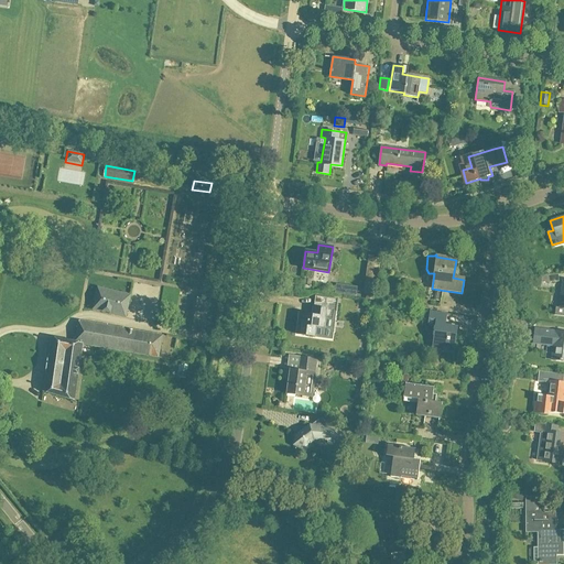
[(369,259),(365,292),(368,293),(367,299),(373,300),(379,260),(369,259)]
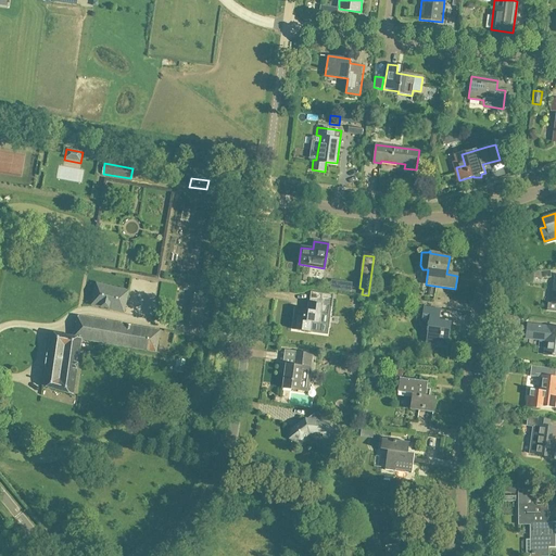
[(128,291),(97,285),(92,304),(123,312),(128,291)]
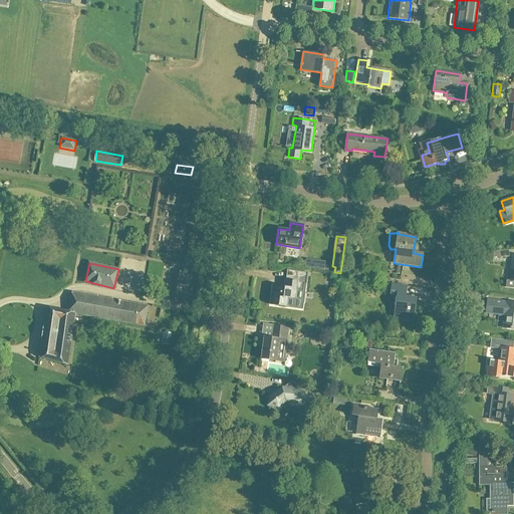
[(307,272),(287,270),(285,287),(273,286),(270,304),(287,306),(287,308),(294,309),(296,289),(302,290),(303,282),(305,283),(307,272)]
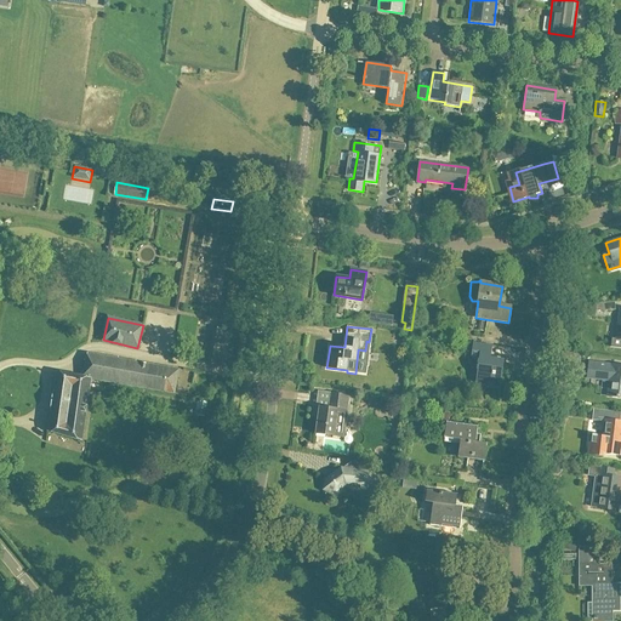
[(210,364),(226,366),(231,332),(216,329),(210,364)]
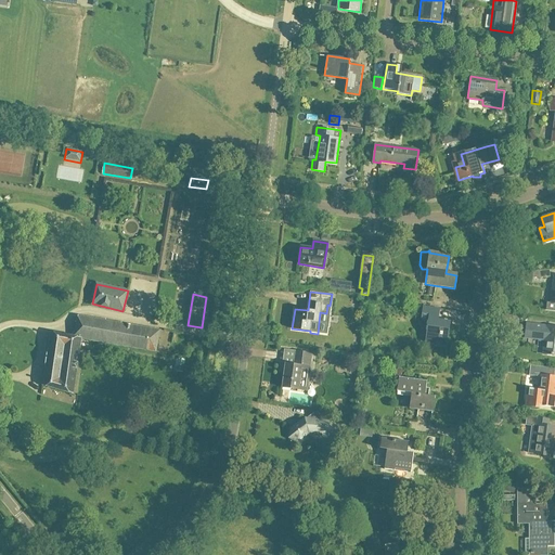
[(446,348),(449,322),(437,321),(438,309),(423,307),(421,319),(428,320),(425,345),(446,348)]
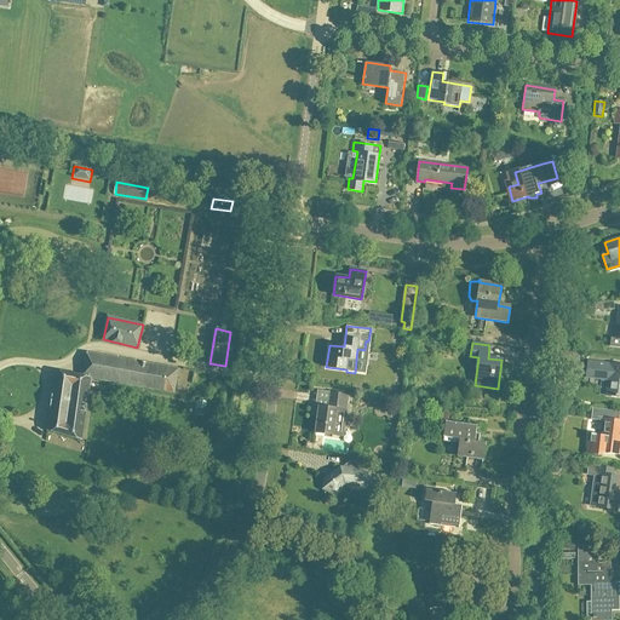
[(87,352),(84,377),(91,378),(150,389),(154,373),(141,371),(143,362),(87,352)]
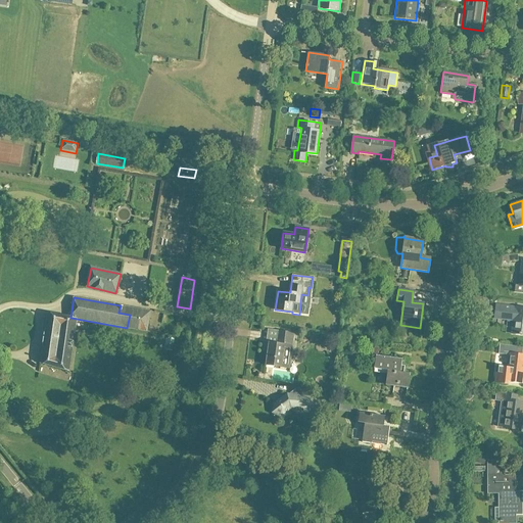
[(522,335),(522,307),(495,304),(494,318),(513,320),(511,334),(522,335)]
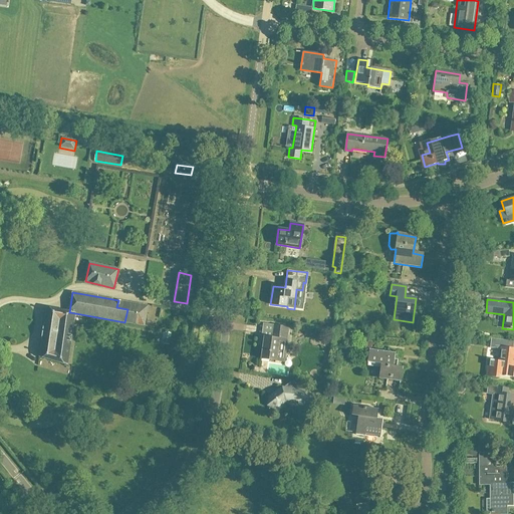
[(148,306),(118,300),(116,307),(127,309),(124,322),(145,325),(148,306)]
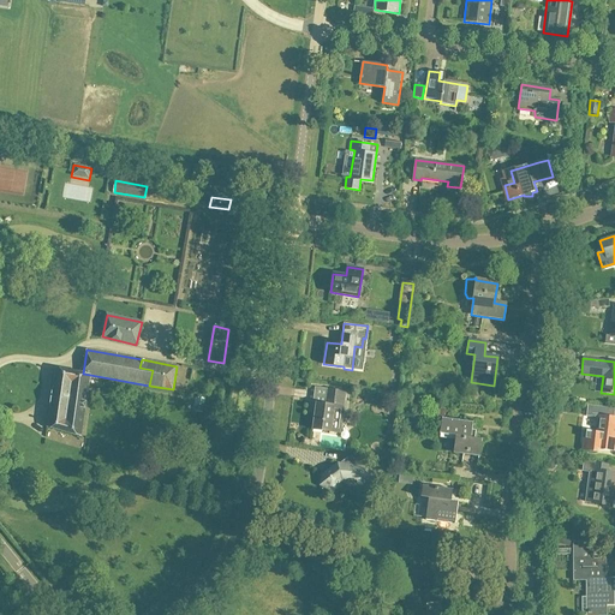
[(90,375),(83,374),(55,369),(47,428),(81,437),(90,375)]
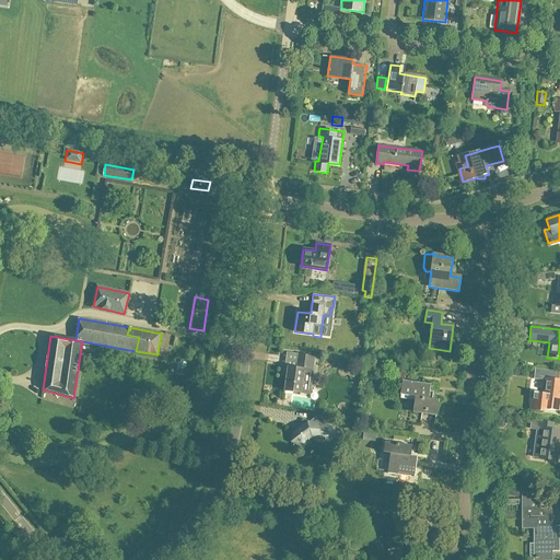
[(314,357),(299,354),(287,353),(283,377),(287,377),(284,391),(302,393),(311,395),(314,373),(312,373),(314,357)]
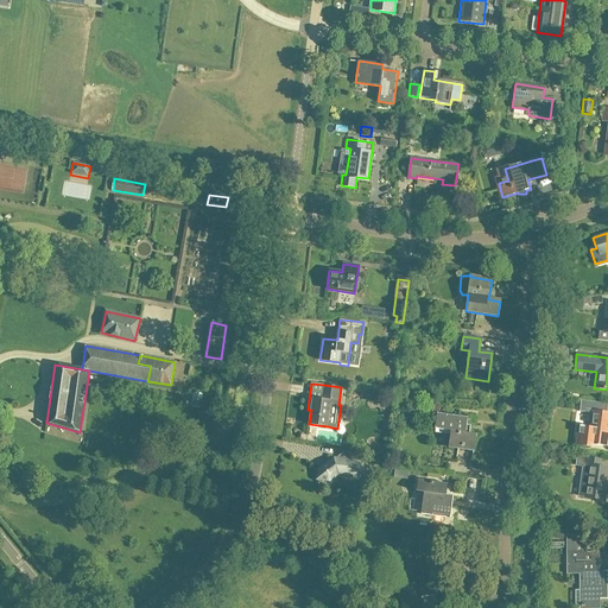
[(607,445),(607,413),(606,413),(607,404),(581,400),(580,411),(591,413),(590,428),(583,426),(577,425),(575,445),(590,447),(590,444),(607,445)]
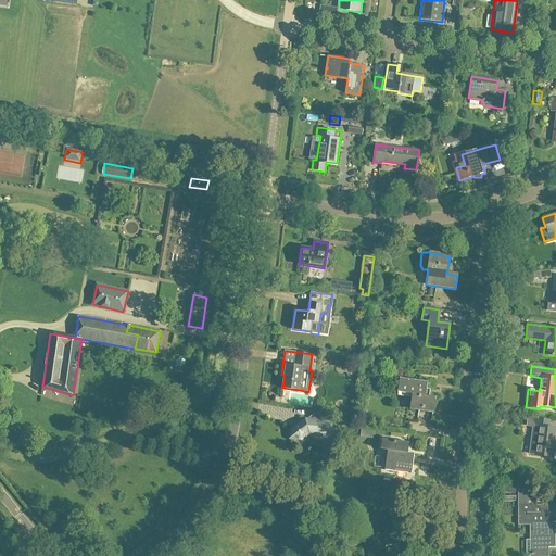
[(427,382),(399,378),(397,392),(412,394),(409,409),(432,413),(434,399),(425,396),(427,382)]
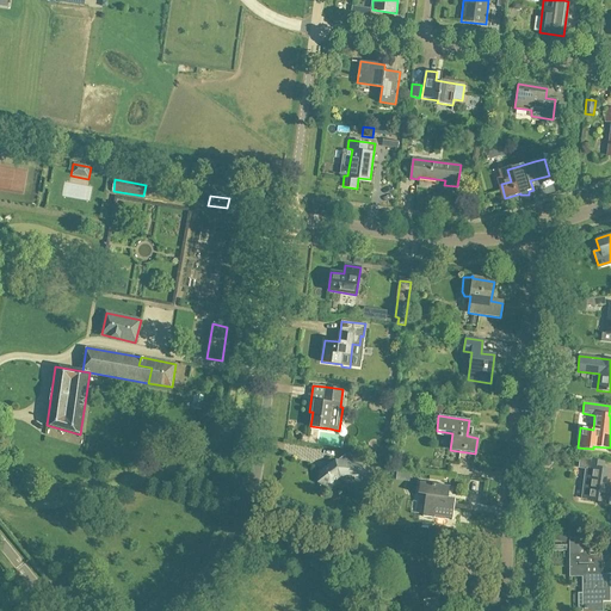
[(608,501),(610,473),(610,470),(602,469),(603,462),(586,460),(585,468),(592,469),(588,499),(608,501)]
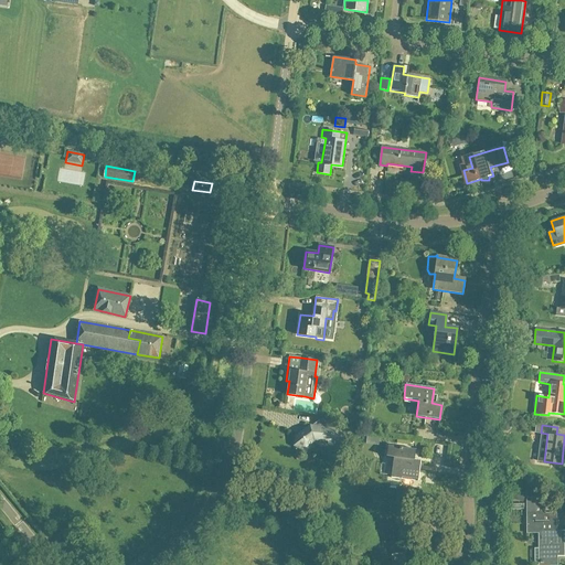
[(342,437),(338,430),(309,426),(296,437),(295,445),(306,451),(315,446),(336,447),(342,437)]
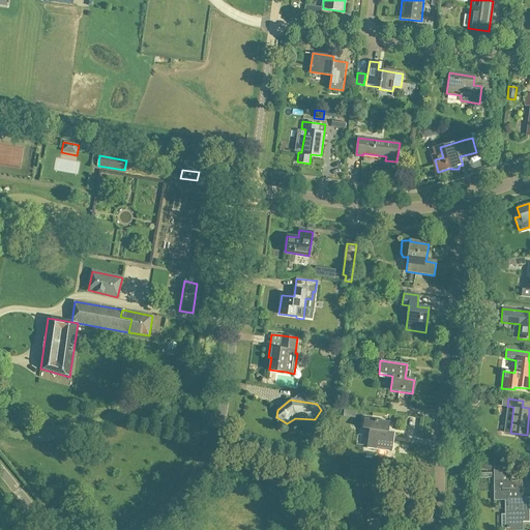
[(391,451),(393,442),(394,433),(388,432),(389,422),(364,418),(362,429),(369,430),(367,439),(366,448),(391,451)]
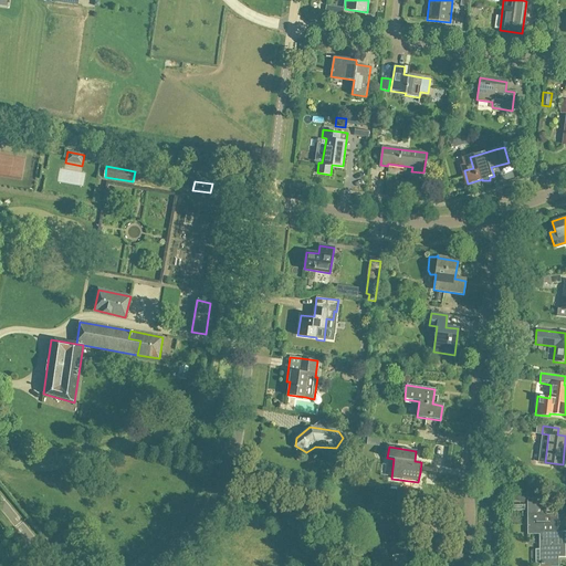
[(513,492),(512,499),(524,502),(525,495),(513,492)]
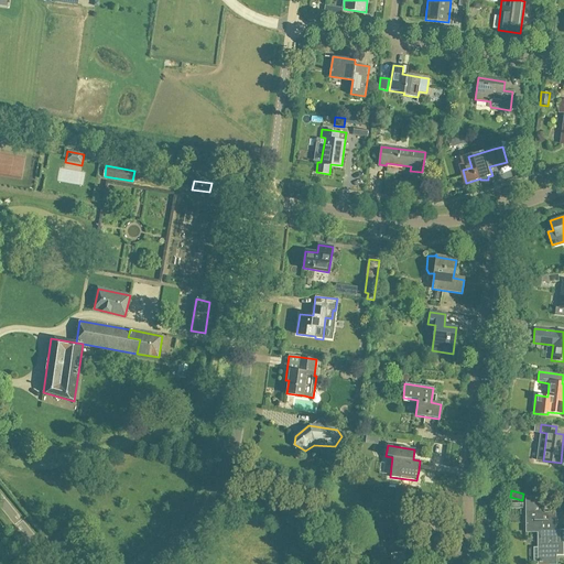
[(545,512),(525,512),(525,532),(538,532),(537,563),(556,563),(556,555),(563,555),(563,530),(552,530),(552,512),(545,512)]
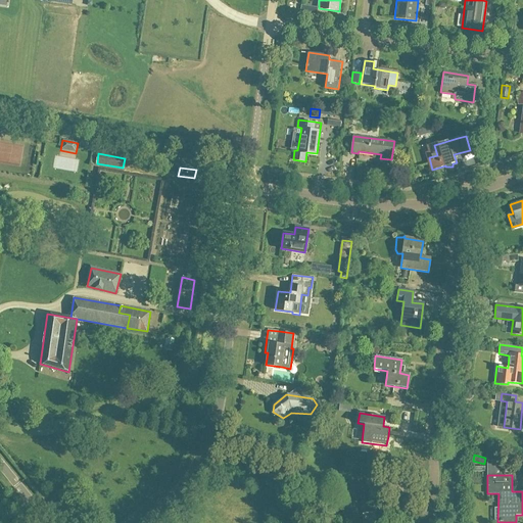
[(343,515),(375,511),(372,491),(355,494),(357,501),(342,503),(343,515)]
